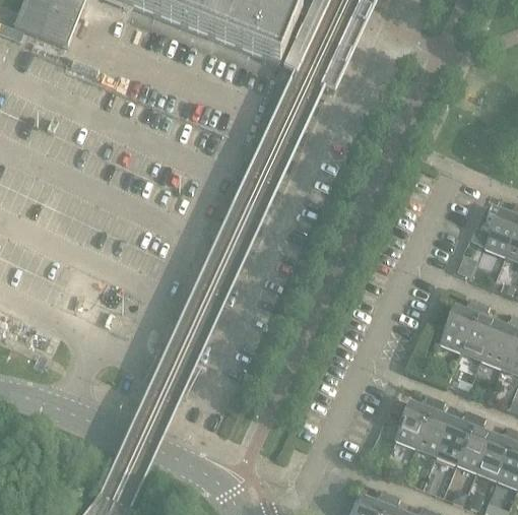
[(22,0),(17,14),(12,26),(65,47),(84,0),(116,0),(131,6),(132,6),(151,13),(151,14),(158,17),(159,16),(179,24),(179,25),(186,28),(186,27),(206,36),(206,37),(213,39),(234,46),(233,47),(240,50),(241,49),(260,57),(260,58),(278,65),(279,61),(280,62),(288,41),(292,34),(300,12),(301,8),(282,1),(282,2),(277,0),(22,0)]
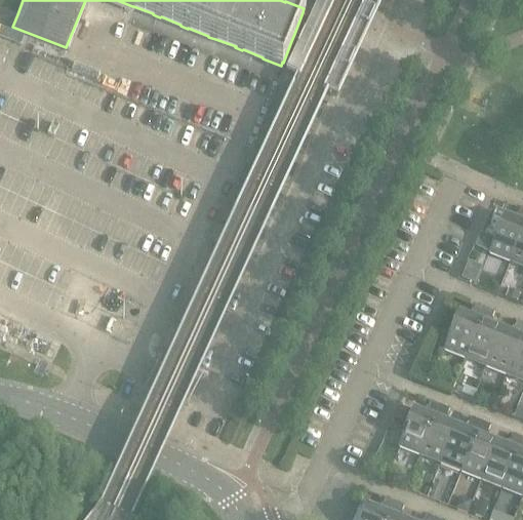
[(487,249),(509,258),(522,223),(522,206),(519,205),(517,211),(521,217),(519,221),(501,214),(492,236),(488,247),(487,249)]
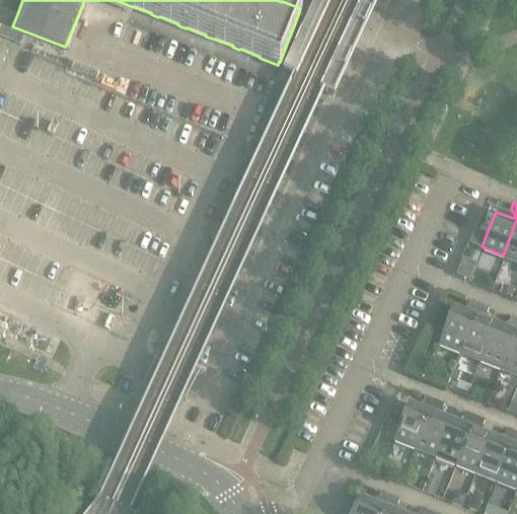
[(516,220),(503,255),(516,261),(516,220)]
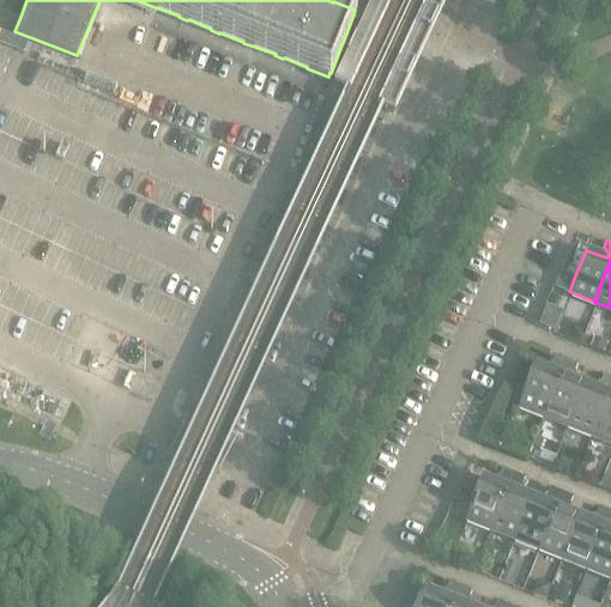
[(560,269),(555,283),(570,289),(575,275),(560,269)]
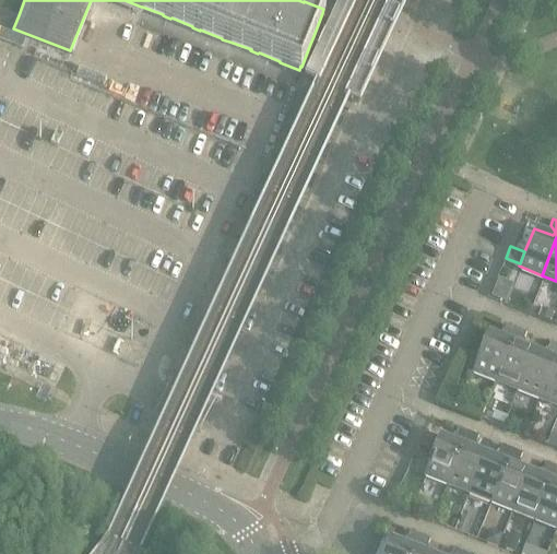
[(540,305),(536,315),(547,319),(550,309),(540,305)]
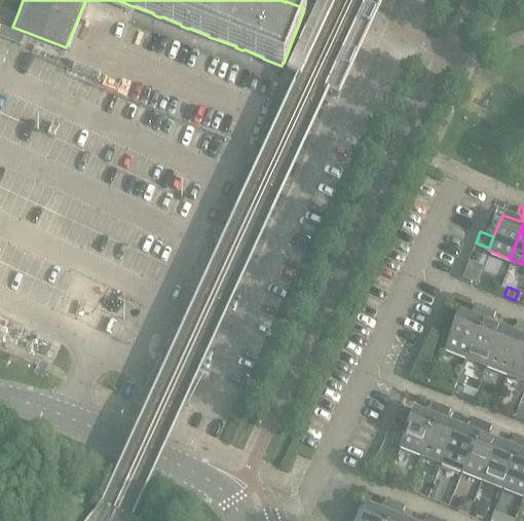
[(443,347),(464,356),(484,306),(475,302),(473,308),(477,314),(475,319),(457,311),(443,347)]
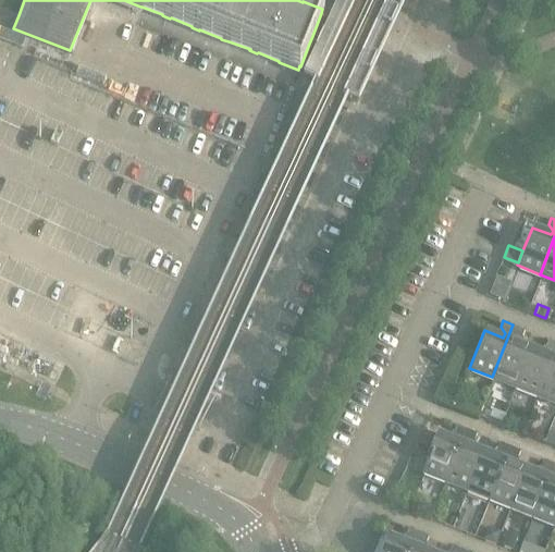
[(514,336),(520,335),(523,329),(513,324),(492,377),(514,385),(529,347),(512,341),(514,336)]
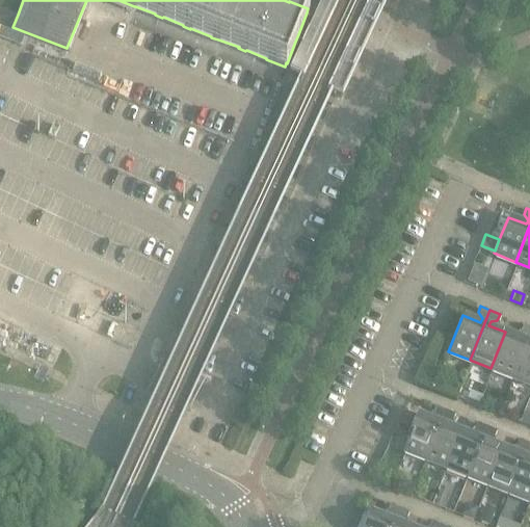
[(522,339),(505,332),(491,368),(511,376),(529,330),(529,325),(522,322),(520,328),(524,335),(522,339)]
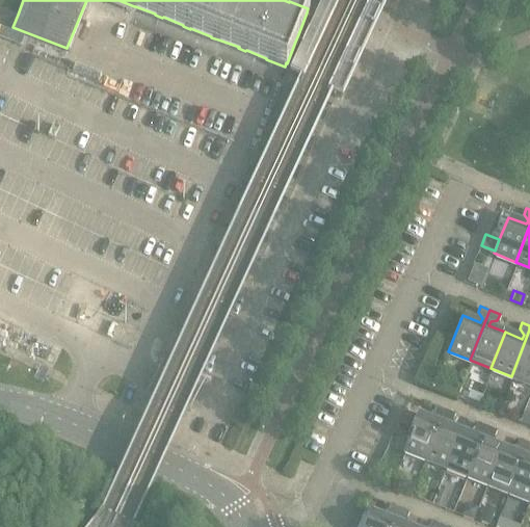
[(529,330),(511,376),(529,384),(529,330)]
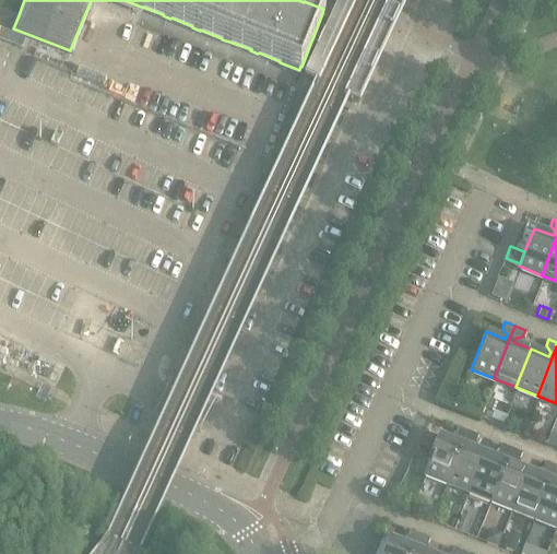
[(423,472),(446,481),(466,428),(457,425),(453,432),(459,437),(457,441),(438,434),(423,472)]
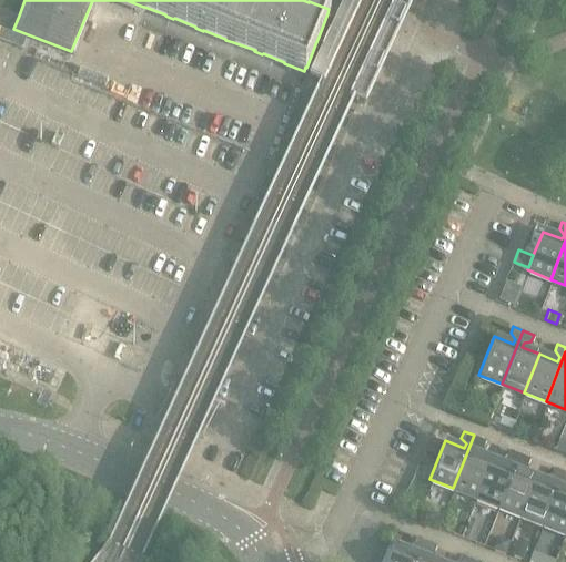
[(474,447),(482,446),(485,439),(474,435),(453,488),(475,497),(491,458),(473,451),(474,447)]
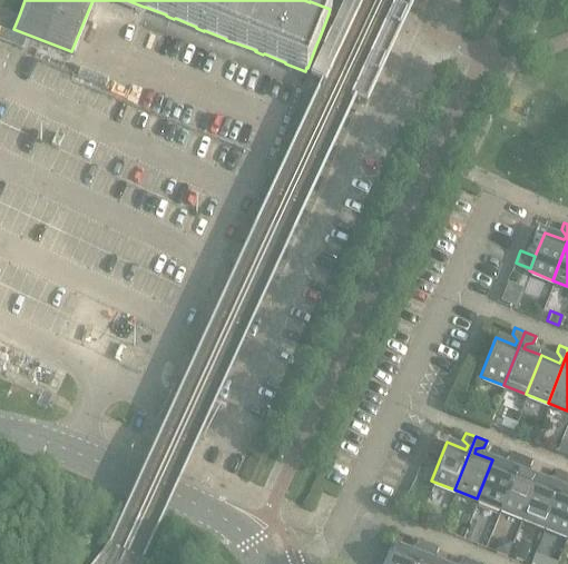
[(510,467),(492,459),(477,498),(499,507),(520,454),(510,451),(507,457),(512,463),(510,467)]
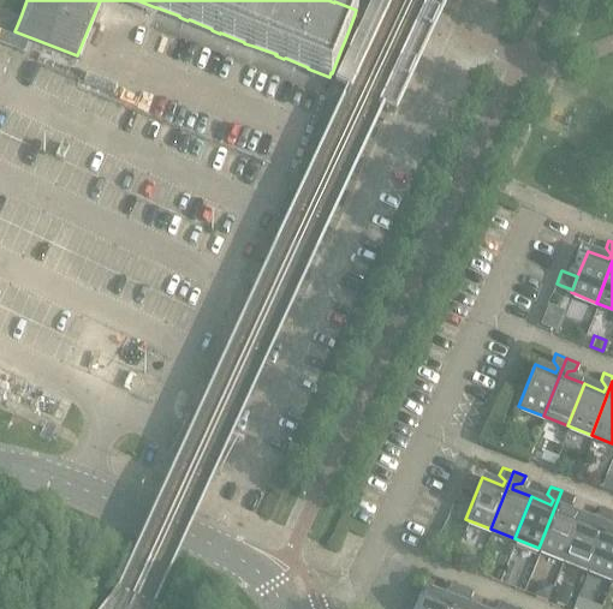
[(561,503),(570,502),(573,495),(561,490),(539,548),(563,557),(579,515),(560,508),(561,503)]
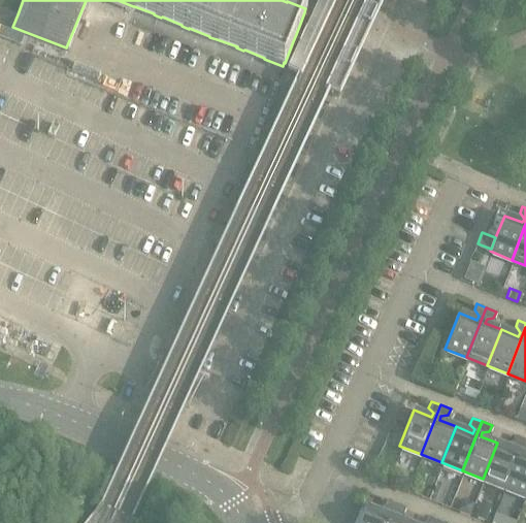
[(514,450),(497,443),(483,479),(503,487),(523,437),(514,434),(512,440),(516,446),(514,450)]
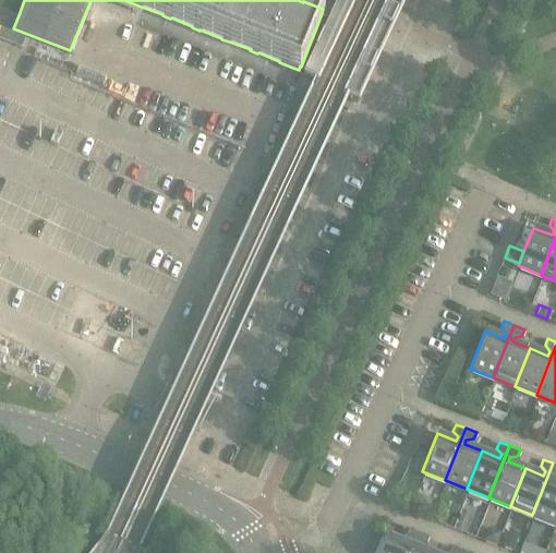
[(554,475),(555,473),(555,464),(553,463),(532,515),(554,524),(555,519),(555,480),(552,479),(554,475)]
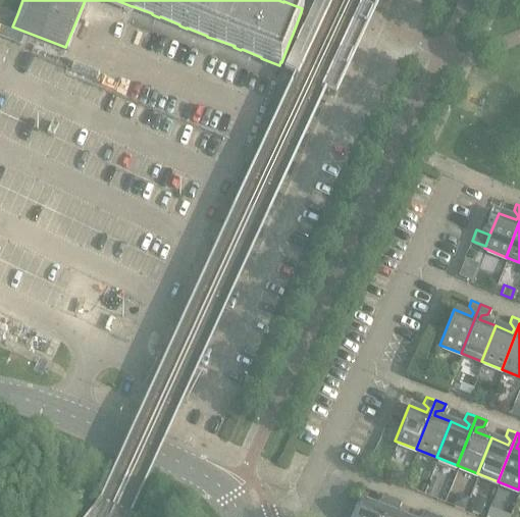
[(357,516),(382,516),(391,497),(381,493),(378,499),(383,504),(381,508),(364,501),(357,516)]
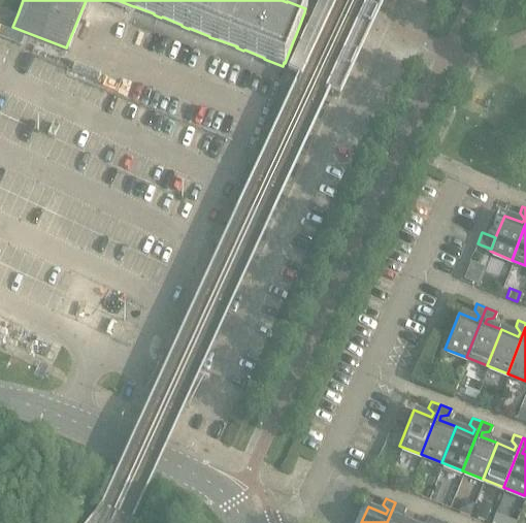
[(395,514),(402,513),(405,507),(395,502),(387,522),(408,522),(394,517),(395,514)]
